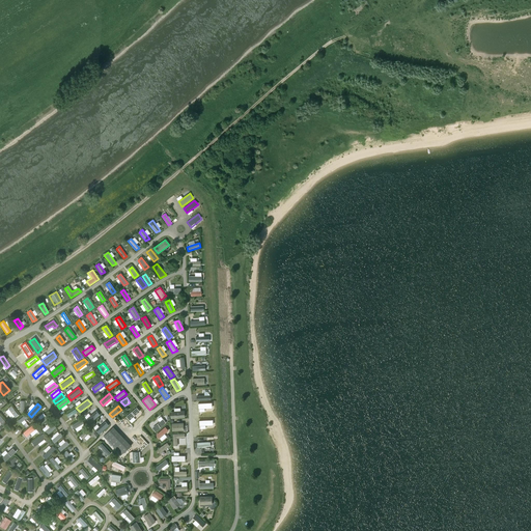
[(18,416),(11,407),(8,410),(15,418),(18,416)]
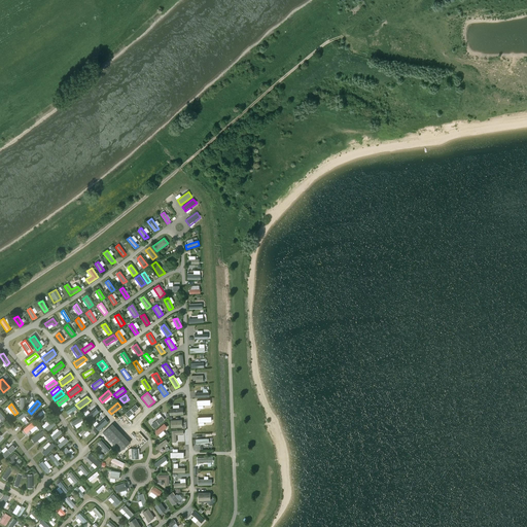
[(139,409),(136,406),(125,415),(129,418),(139,409)]
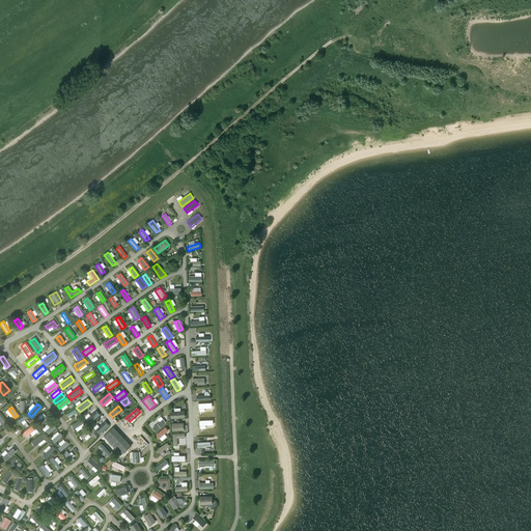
[(66,415),(68,419),(77,413),(75,410),(66,415)]
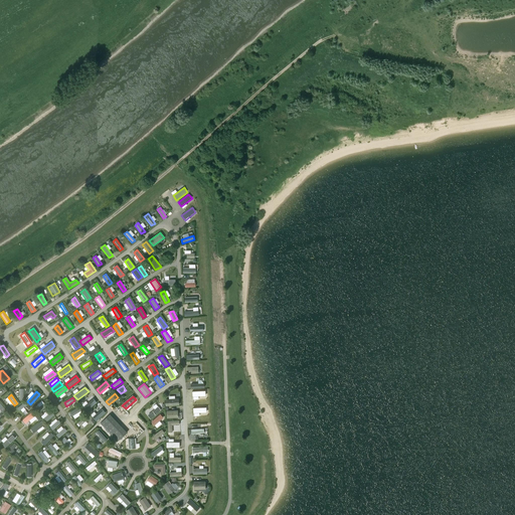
[(83,407),(87,411),(97,403),(94,398),(83,407)]
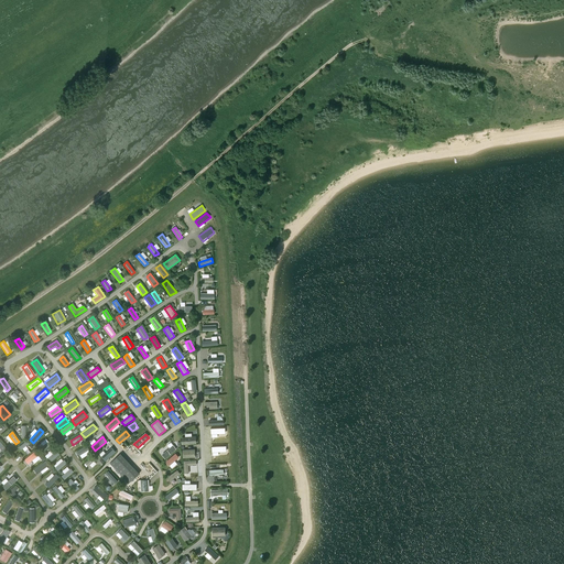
[(19,447),(21,451),(29,444),(26,442),(19,447)]
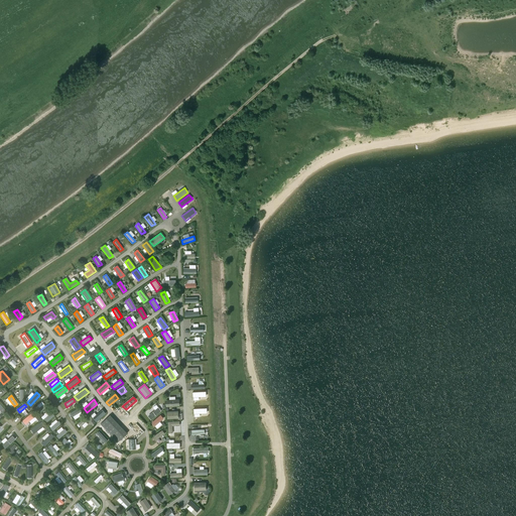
[(44,404),(36,410),(38,413),(46,407),(44,404)]
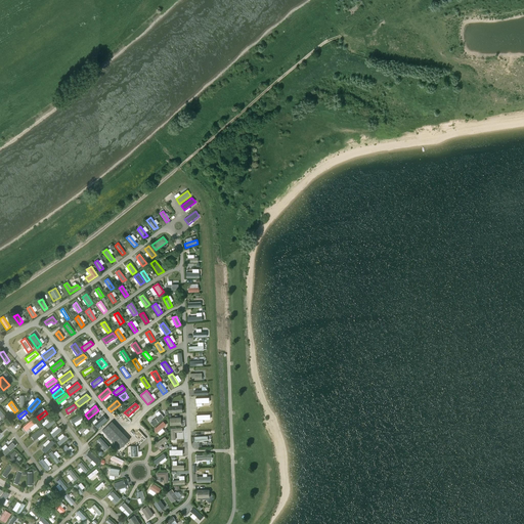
[(164,419),(161,413),(150,424),(154,427),(164,419)]
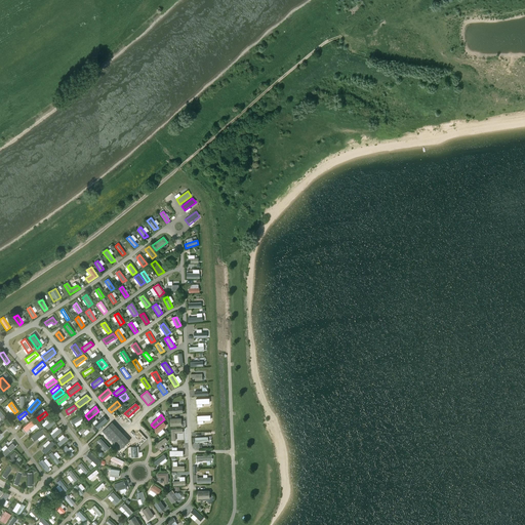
[(71,420),(73,425),(82,418),(80,415),(71,420)]
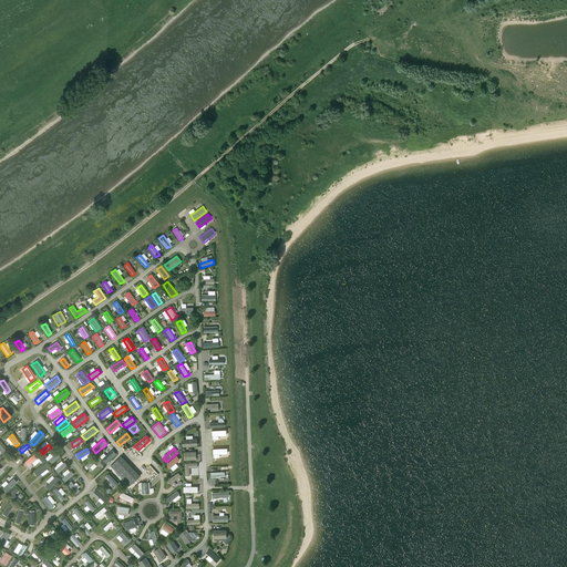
[(102,461),(105,464),(116,455),(112,451),(102,461)]
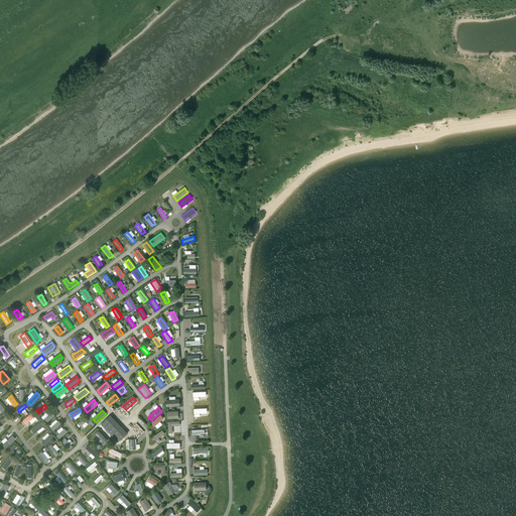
[(178,419),(178,411),(166,412),(167,420),(178,419)]
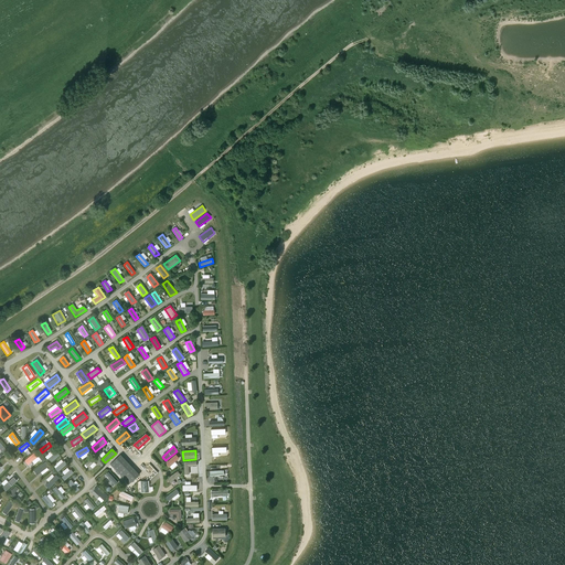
[(24,461),(28,466),(40,456),(36,451),(24,461)]
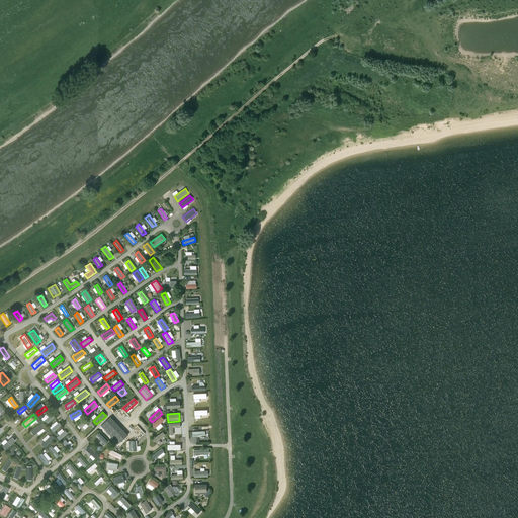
[(55,418),(52,415),(44,422),(47,425),(55,418)]
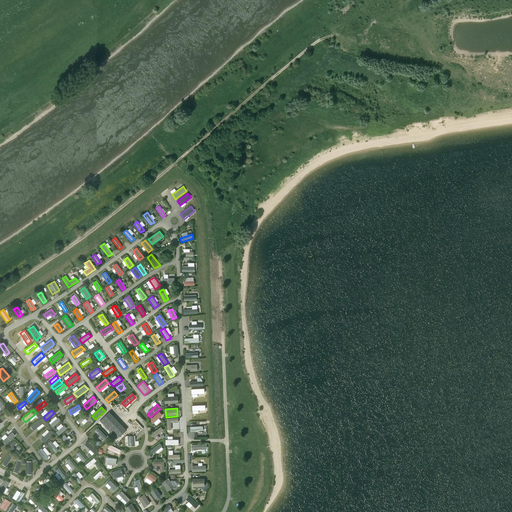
[(117,440),(126,430),(109,412),(100,421),(117,440)]
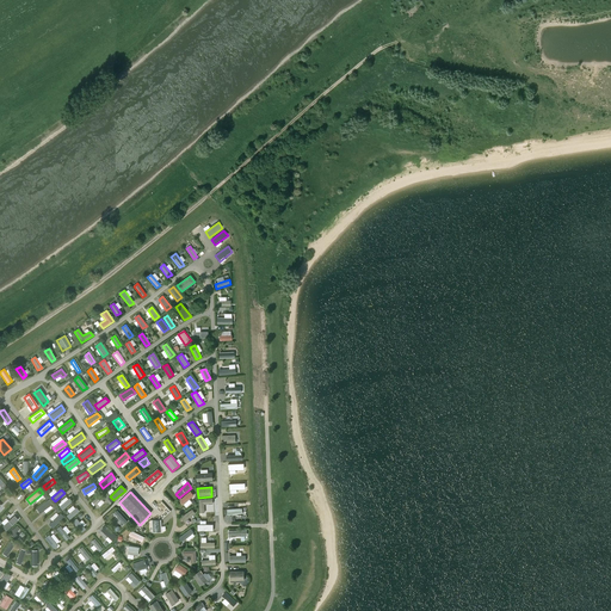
[(193,497),(190,492),(180,501),(183,506),(193,497)]
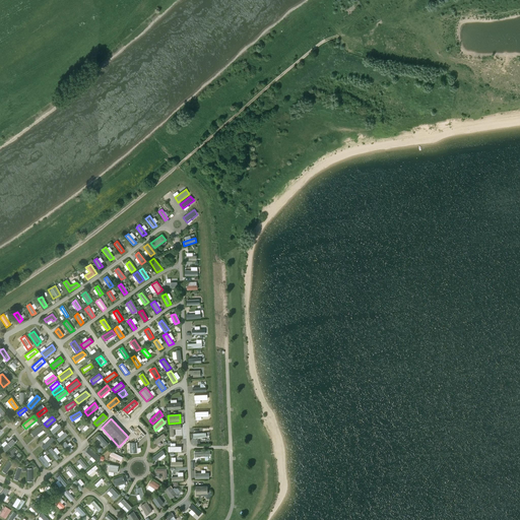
[(78,428),(81,431),(89,421),(87,419),(78,428)]
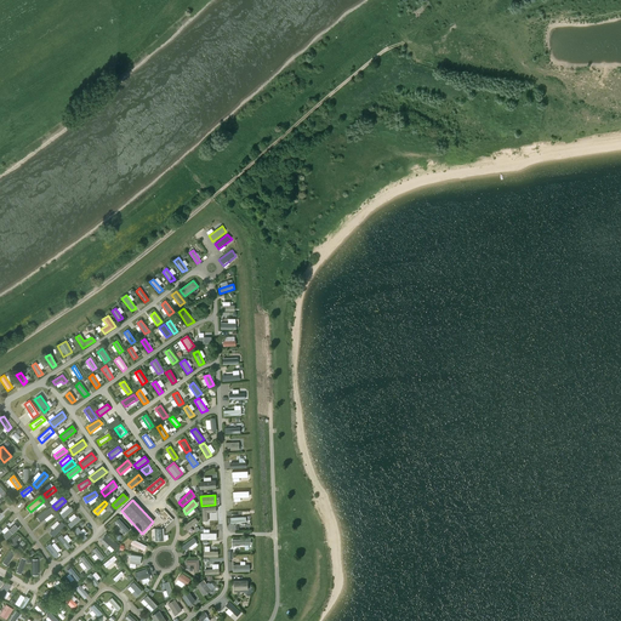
[(74,511),(70,507),(61,516),(63,519),(74,511)]
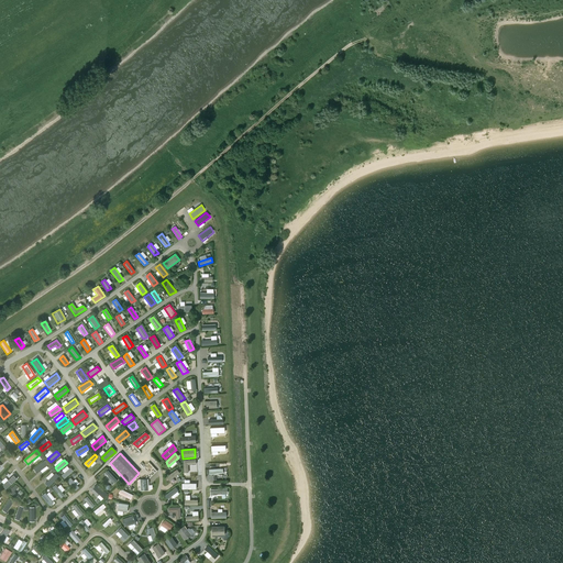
[(188,465),(196,465),(196,460),(183,461),(184,473),(188,473),(188,465)]
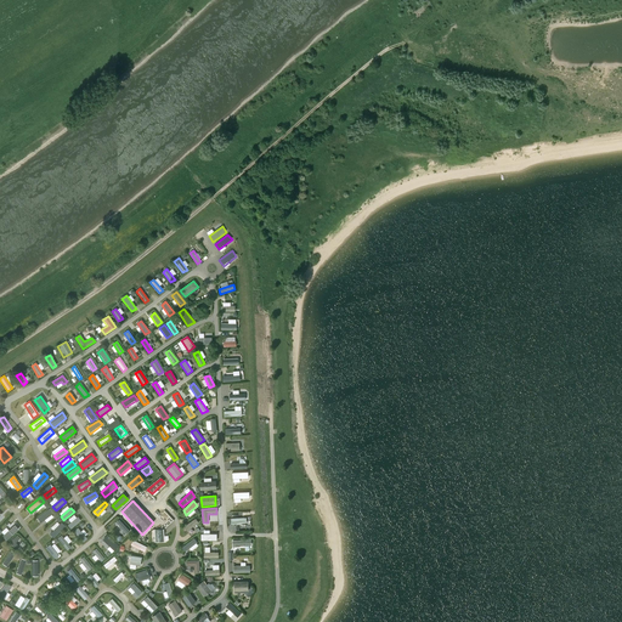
[(40,524),(54,514),(50,509),(37,519),(40,524)]
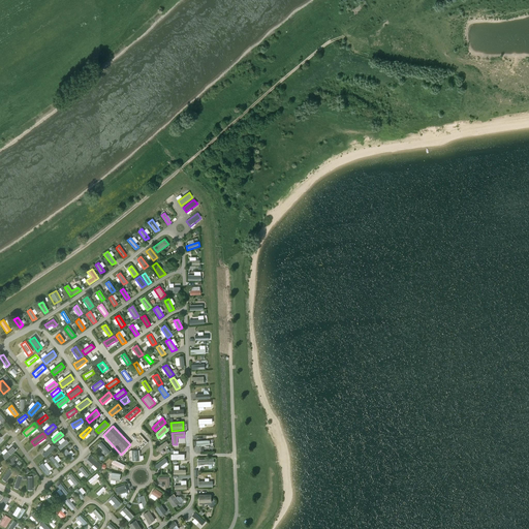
[(69,443),(66,440),(58,447),(60,450),(69,443)]
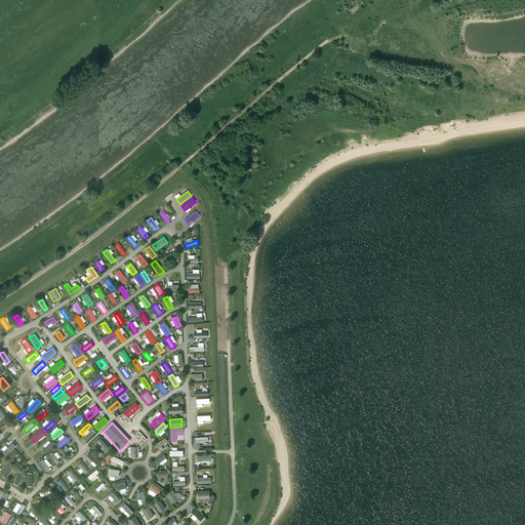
[(165,438),(156,445),(158,449),(168,442),(165,438)]
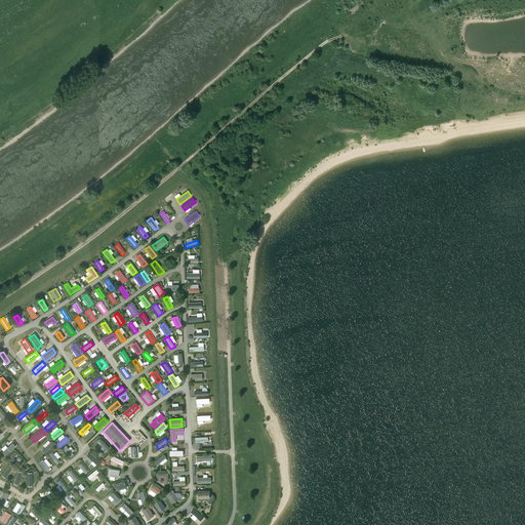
[(107,451),(110,449),(101,439),(98,442),(107,451)]
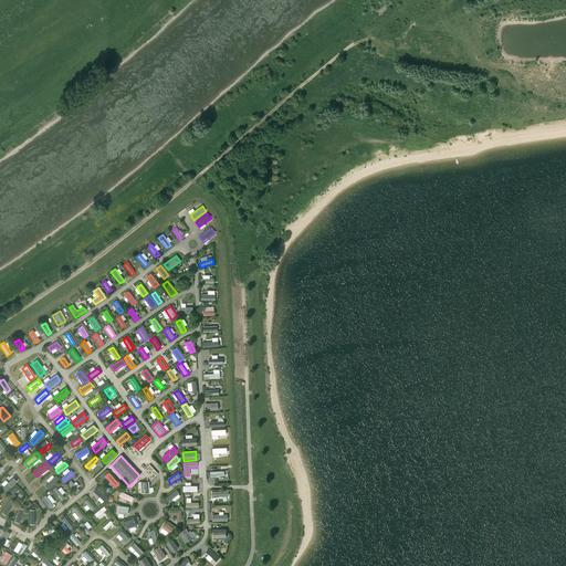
[(55,475),(45,486),(49,490),(60,480),(55,475)]
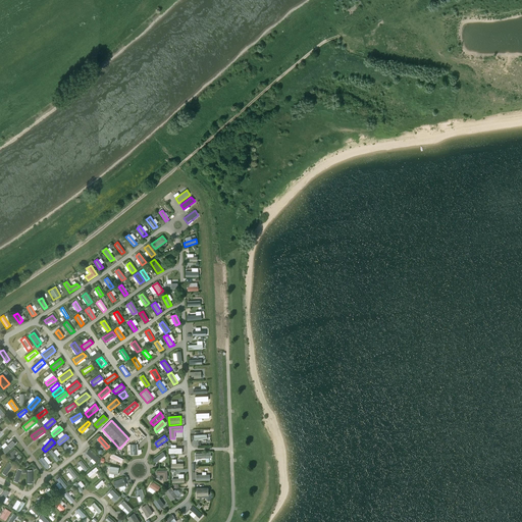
[(12,441),(2,451),(5,455),(15,445),(12,441)]
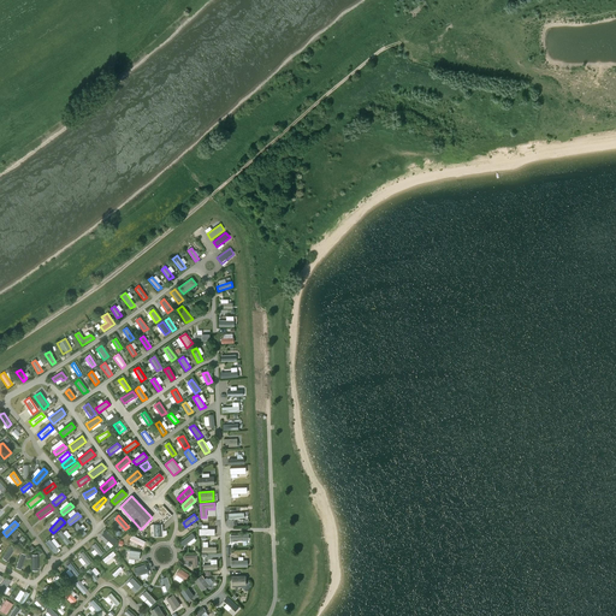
[(87,534),(77,523),(72,527),(82,538),(87,534)]
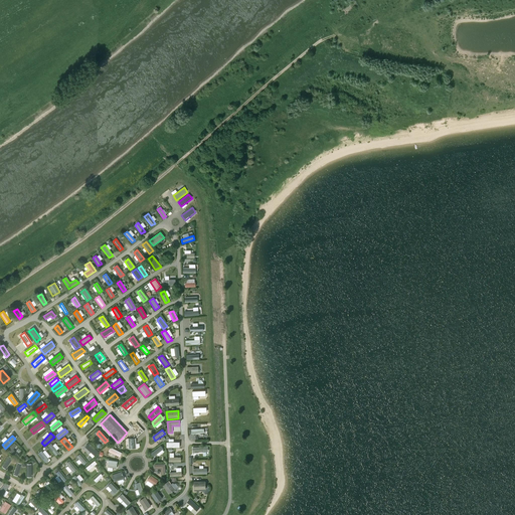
[(16,447),(14,444),(7,450),(13,456),(16,453),(13,451),(16,447)]
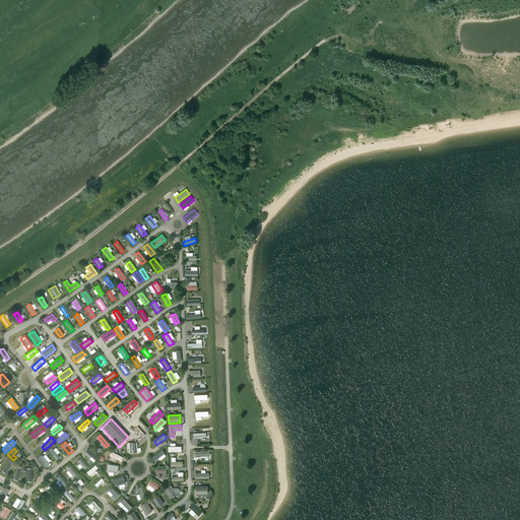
[(60,458),(51,448),(48,451),(56,461),(60,458)]
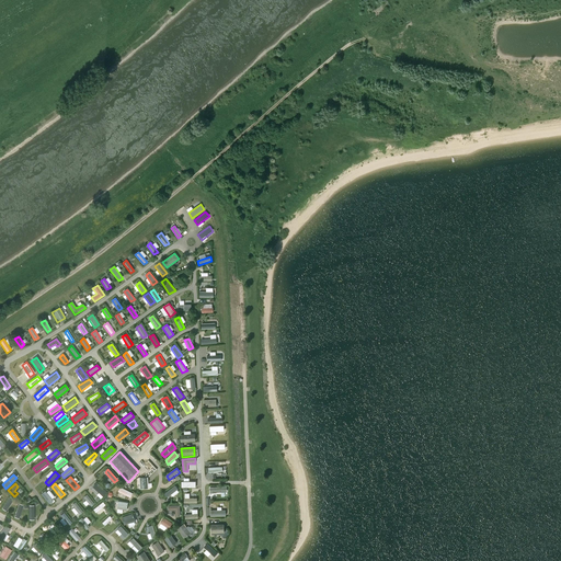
[(103,497),(106,493),(96,483),(92,488),(103,497)]
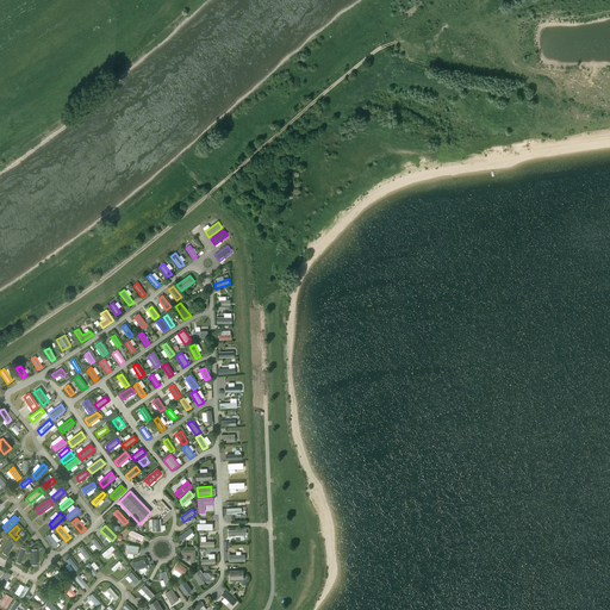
[(194,533),(191,529),(179,539),(182,542),(194,533)]
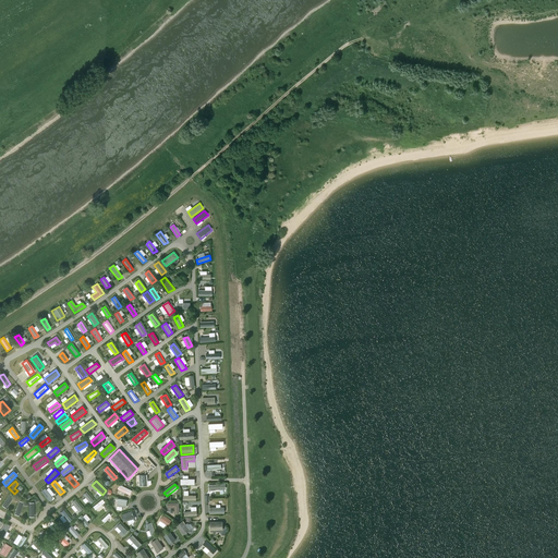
[(132,492),(120,485),(118,489),(130,496),(132,492)]
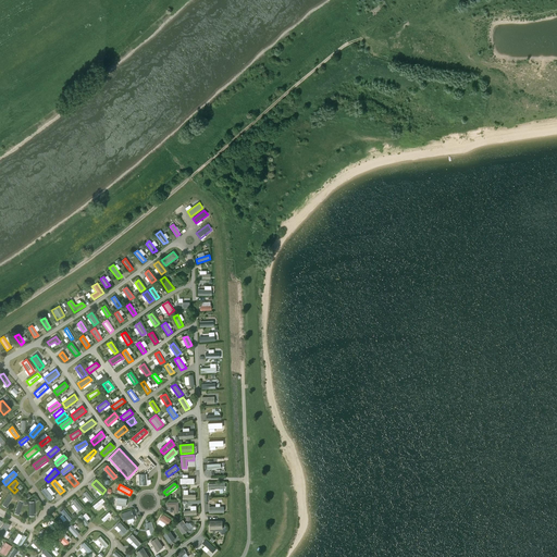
[(40,492),(49,502),(52,498),(45,489),(40,492)]
